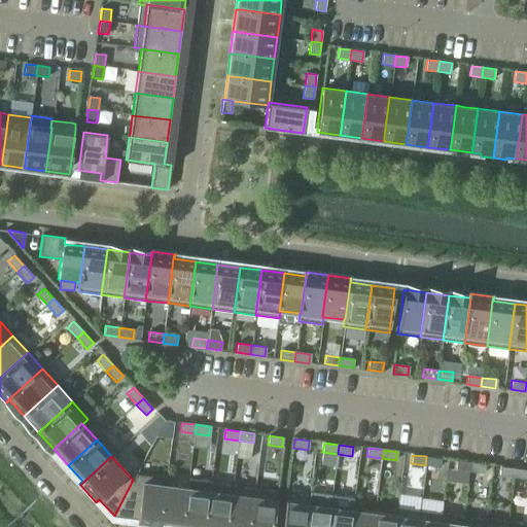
[(426,456),(425,465),(440,467),(441,458),(426,456)]
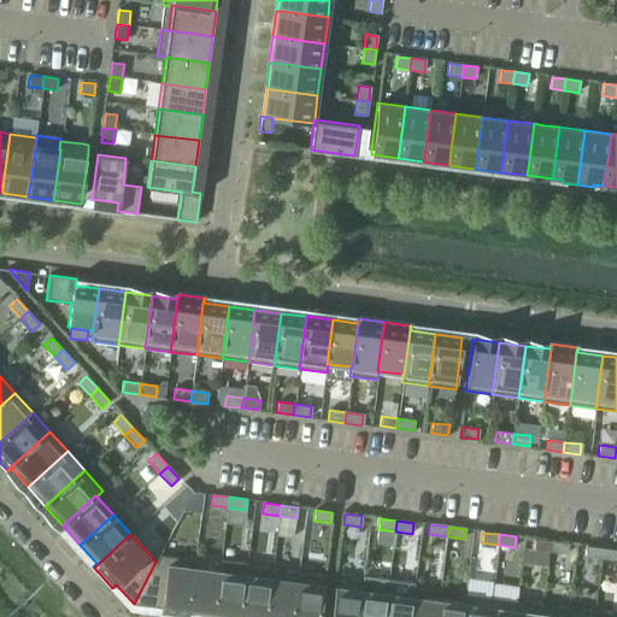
[(533,550),(550,552),(551,541),(534,539),(533,550)]
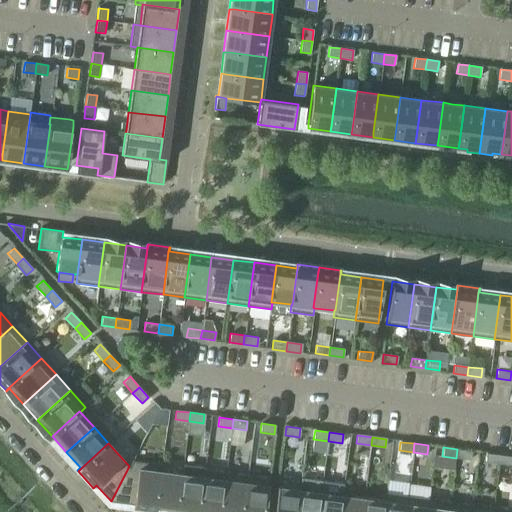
[(457,449),(456,458),(470,460),(471,451),(457,449)]
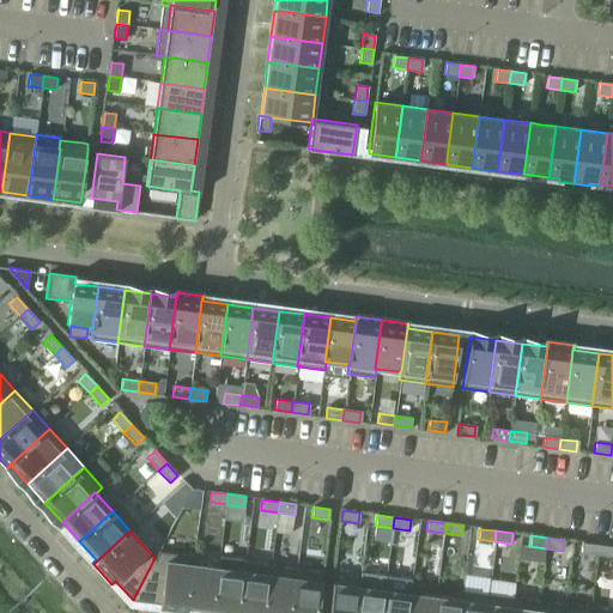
[(581,553),(598,556),(599,545),(582,542),(581,553)]
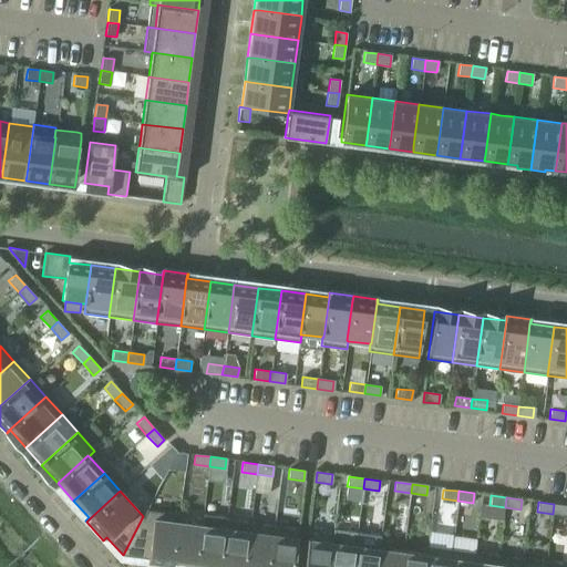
[(566,505),(554,504),(553,514),(566,515),(566,505)]
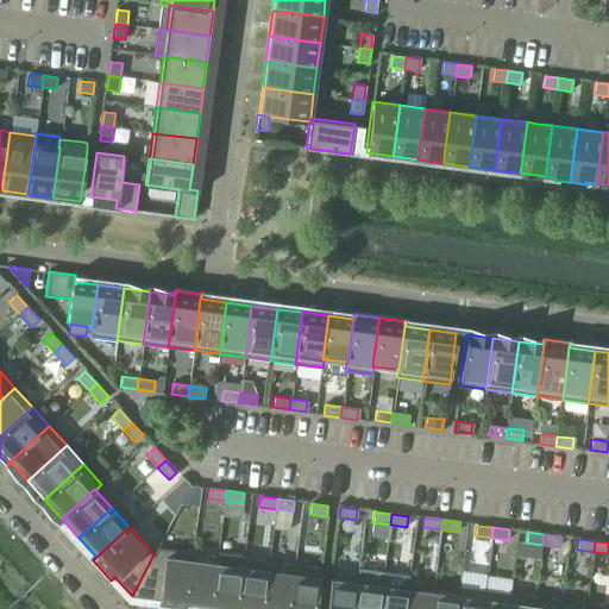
[(184,608),(186,603),(192,560),(193,552),(167,548),(157,547),(154,554),(132,596),(159,600),(158,604),(184,608)]
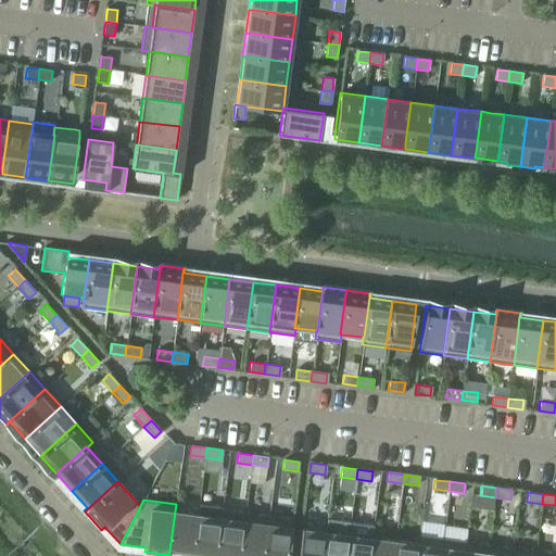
[(169,551),(192,554),(198,515),(175,512),(169,551)]
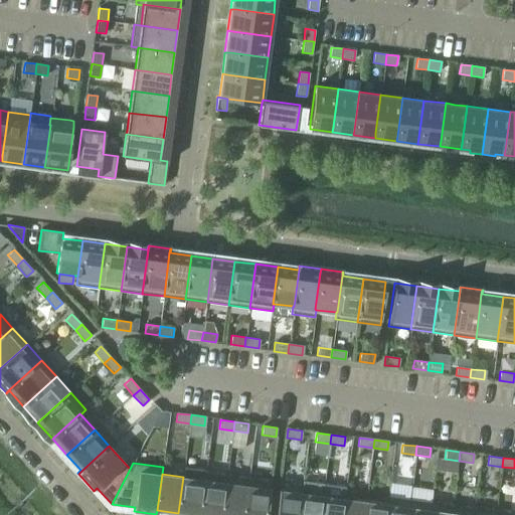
[(243,514),(248,478),(226,475),(225,482),(226,482),(221,514),(243,514)]
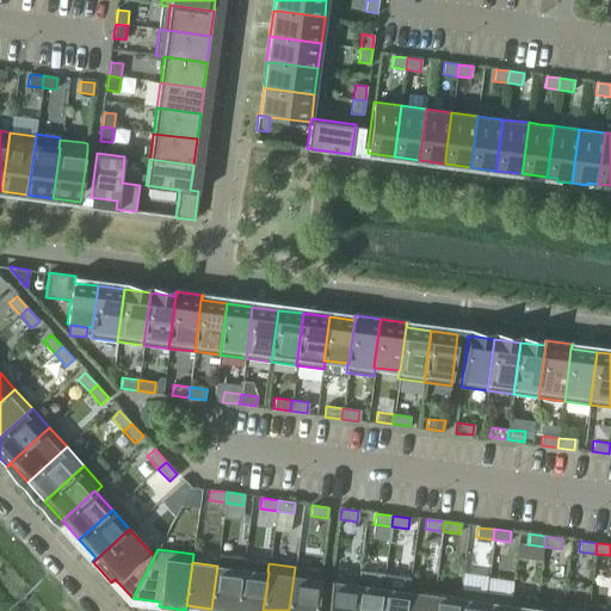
[(211,609),(226,610),(236,610),(242,569),(217,566),(211,609)]
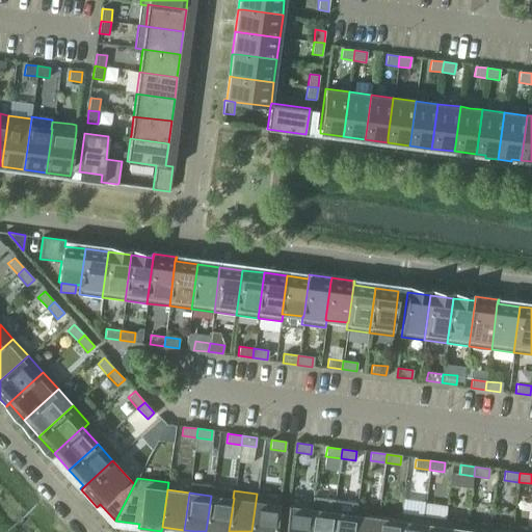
[(251,531),(274,531),(280,498),(257,494),(251,531)]
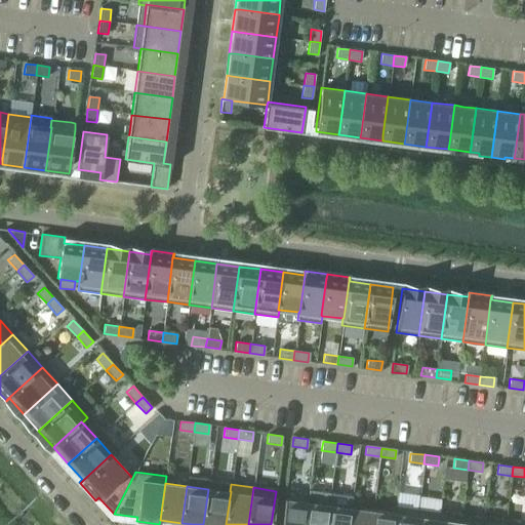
[(226,524),(231,491),(230,491),(208,489),(203,524),(226,524)]
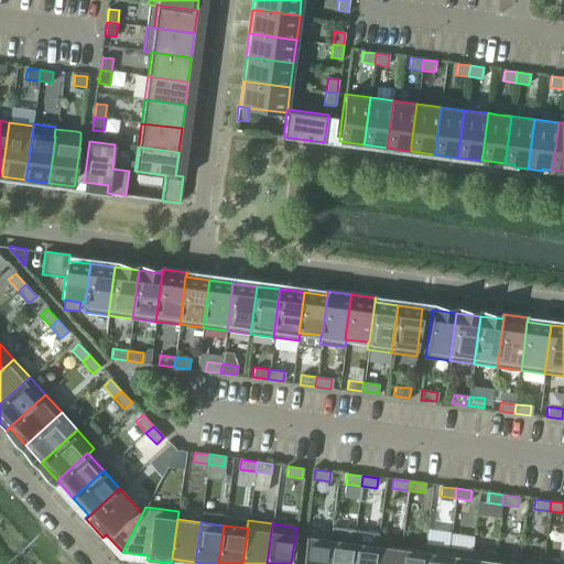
[(301,563),(326,563),(329,539),(331,540),(332,531),(306,528),(301,563)]
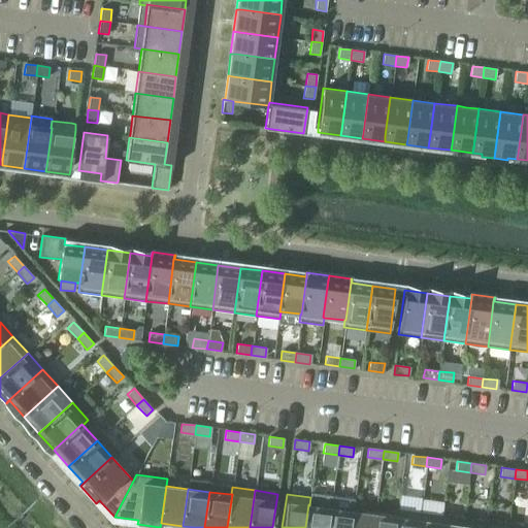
[(305,527),(327,527),(331,507),(309,505),(308,504),(305,527)]
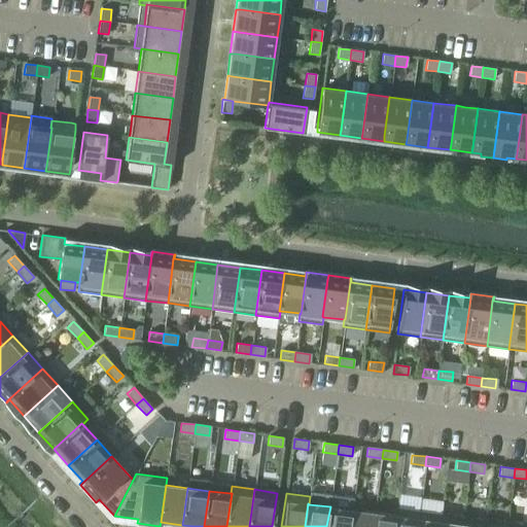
[(349,526),(352,510),(330,506),(326,526),(349,526)]
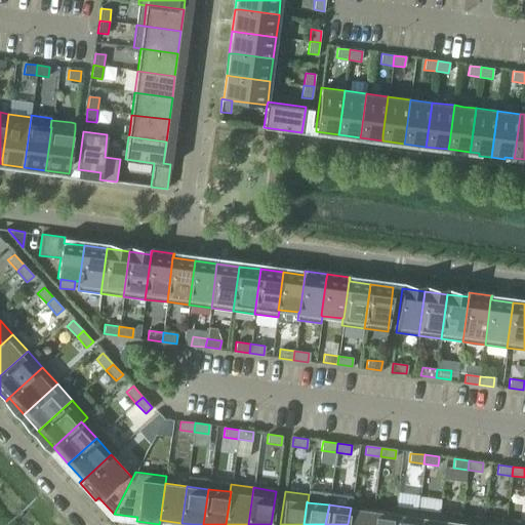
[(415,524),(417,510),(395,507),(394,514),(395,514),(393,524),(415,524)]
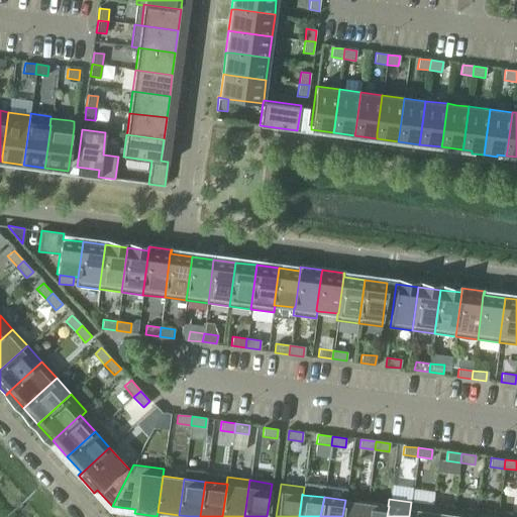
[(365,516),(367,503),(345,500),(342,516),(365,516)]
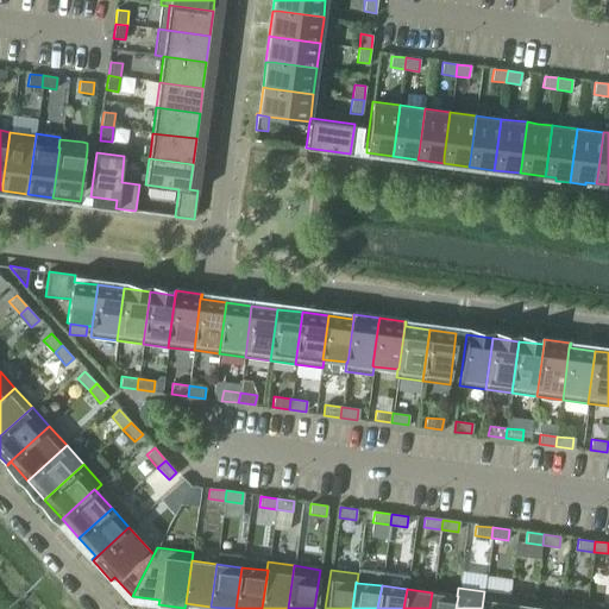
[(482,608),(507,608),(510,594),(484,591),(482,608)]
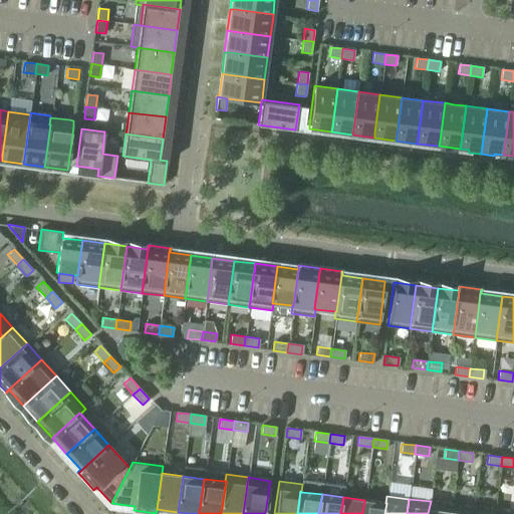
[(384,513),(387,503),(386,503),(364,500),(362,513),(384,513)]
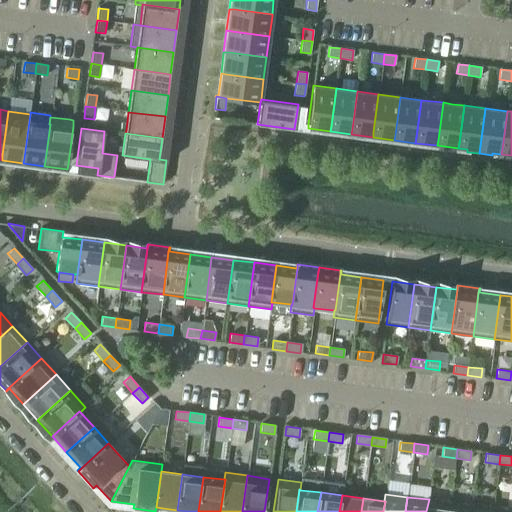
[(448,511),(450,502),(429,499),(426,511),(448,511)]
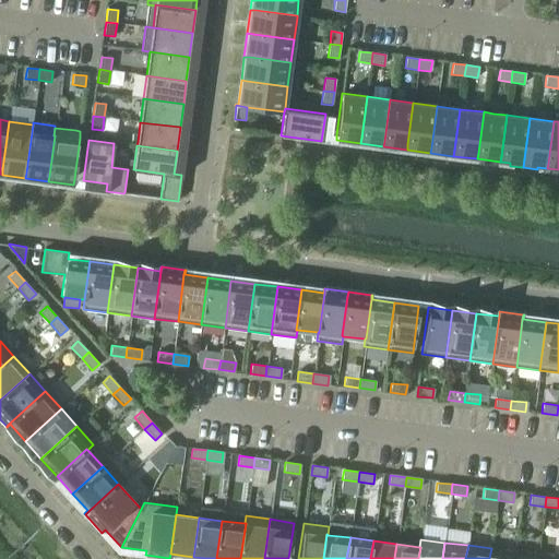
[(513,558),(514,551),(491,548),(489,558),(513,558)]
